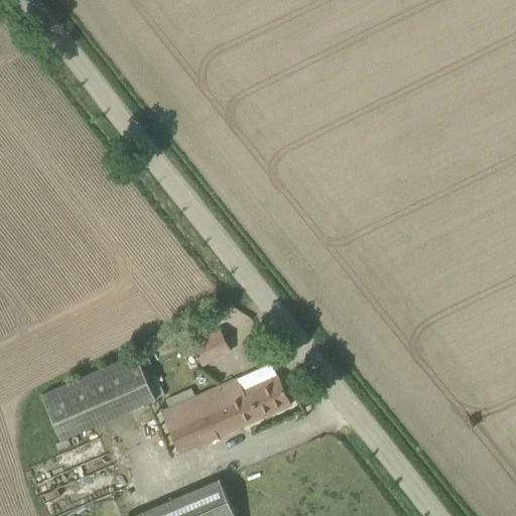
[(203,365),(214,359),(232,351),(221,329),(197,341),(192,343),(203,365)]
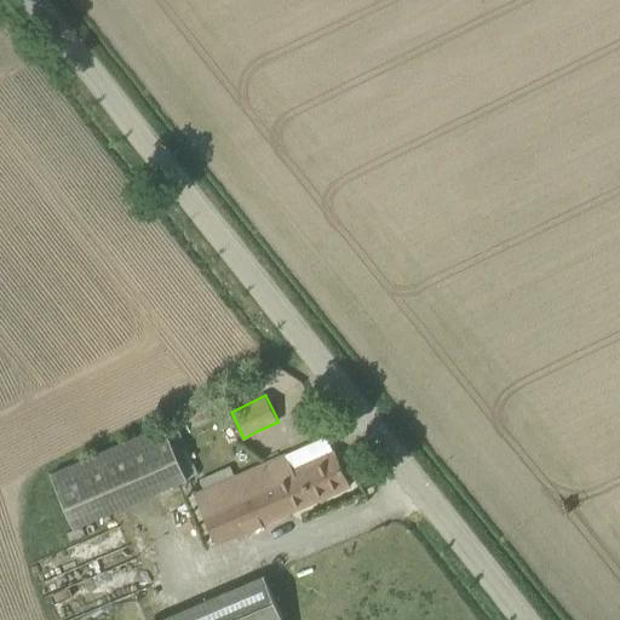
[(74,528),(189,478),(165,426),(52,476),(74,528)]
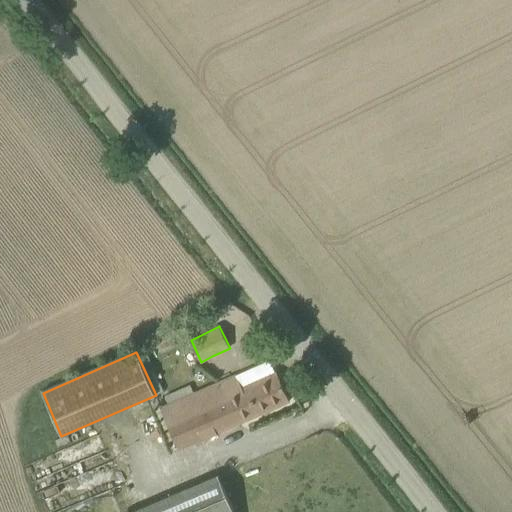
[(269,360),(236,375),(242,387),(275,373),(269,360)]
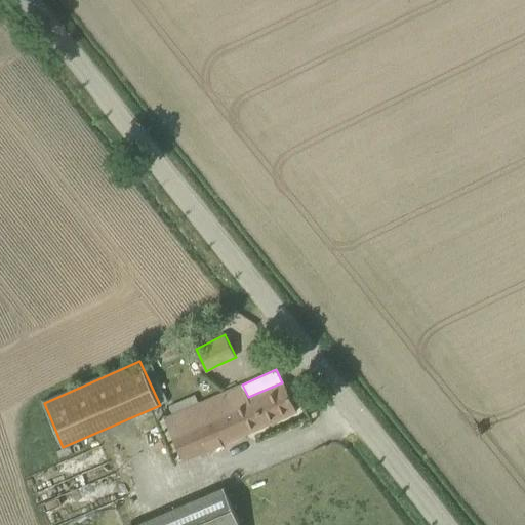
[(248,397),(242,385),(198,404),(165,417),(184,461),(297,411),(284,381),(248,397)]
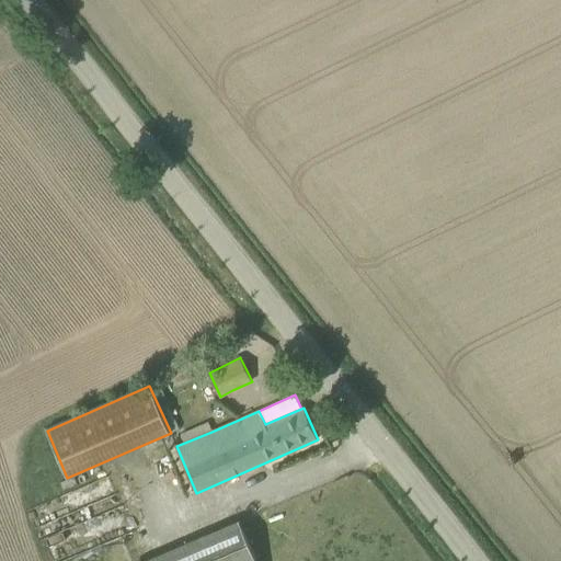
[(255,560),(240,523),(148,560),(255,560)]
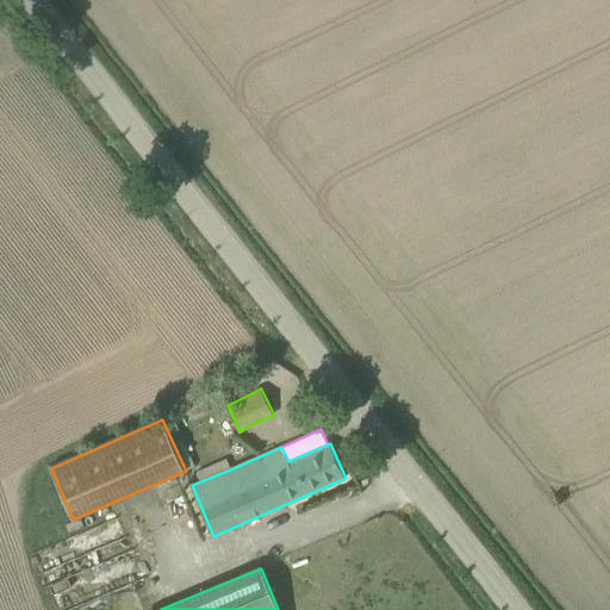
All buildings are outlined.
